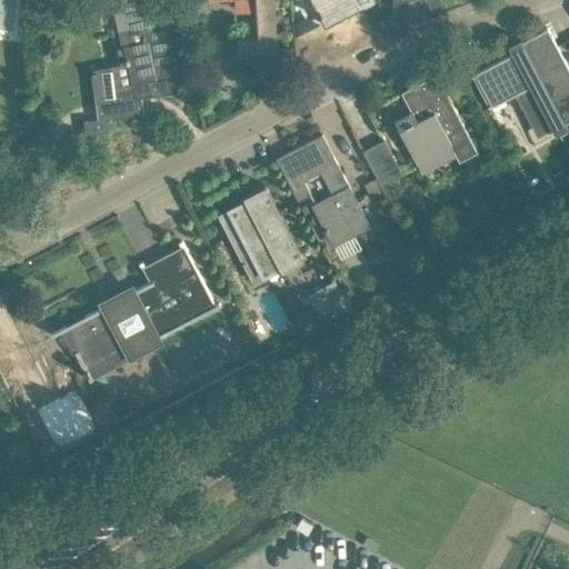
[(98,118),(85,120),(86,133),(109,130),(108,119),(117,118),(143,115),(141,97),(179,91),(177,69),(171,30),(171,28),(166,0),(111,0),(119,27),(123,47),(118,48),(121,62),(119,63),(109,66),(91,69),(96,101),(98,118)]
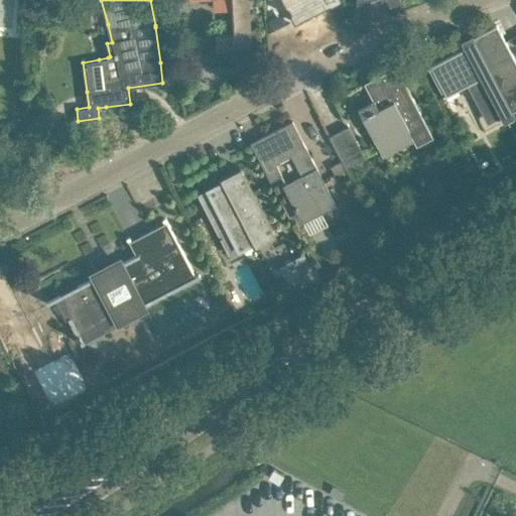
[(214,0),(215,9),(233,8),(233,0),(214,0)]
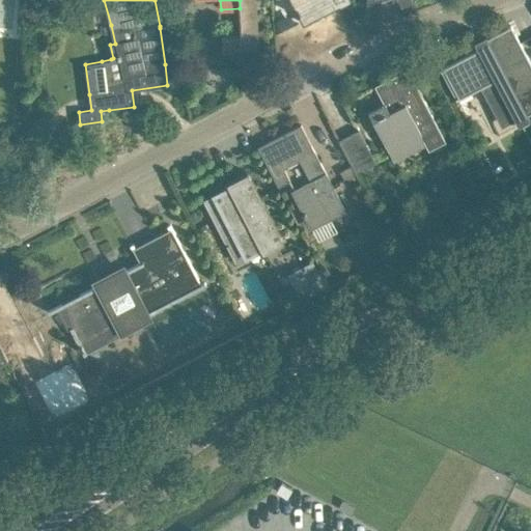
[(289,0),(296,10),(297,15),(299,14),(304,23),(334,7),(335,9),(336,9),(331,0),(289,0)]
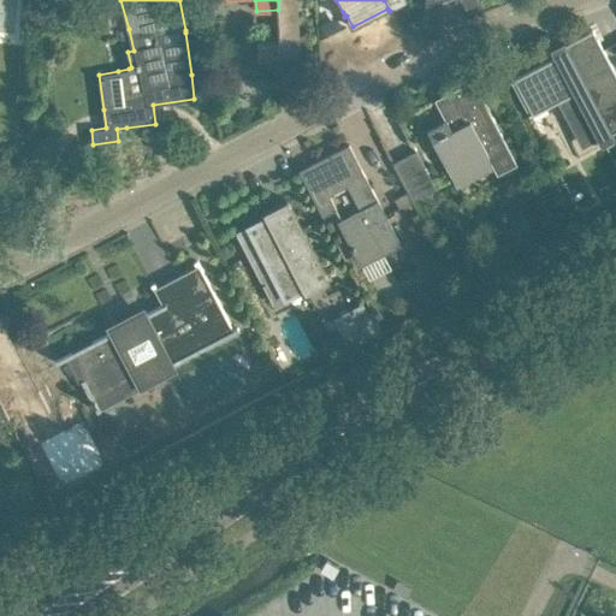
[(615,129),(615,75),(592,30),(564,45),(568,51),(513,81),(531,116),(558,101),(574,130),(587,124),(594,138),(614,129),(614,130),(615,129)]
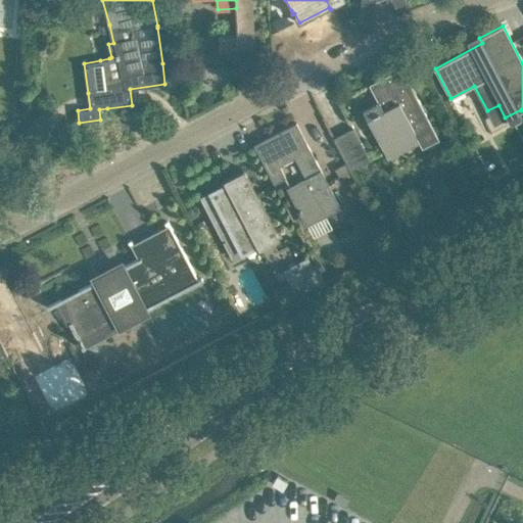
[(239,50),(238,33),(238,32),(219,33),(220,51),(239,50)]
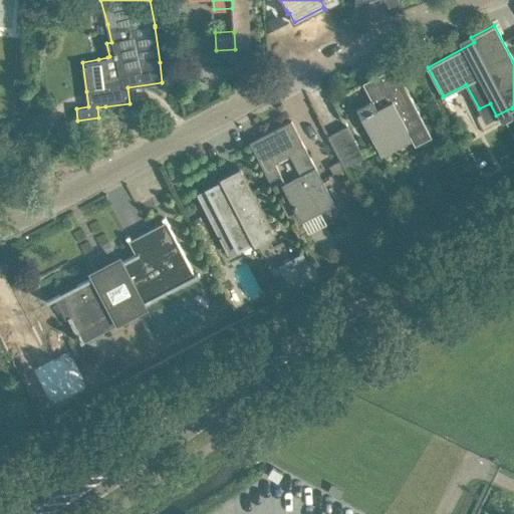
[(431,137),(404,83),(395,65),(378,74),(379,77),(365,85),(363,81),(362,82),(371,99),(356,107),(369,134),(377,148),(408,133),(415,145),(431,137)]
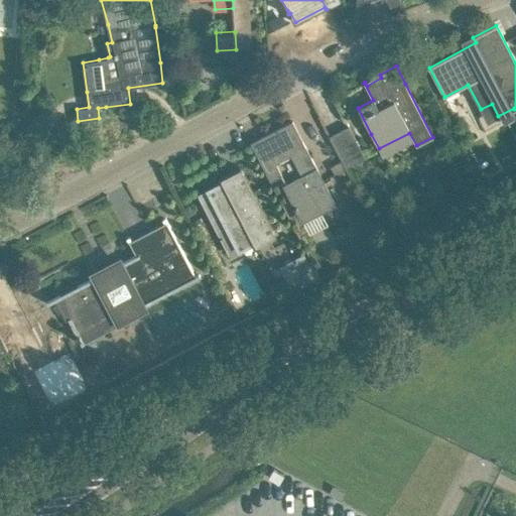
[(318,171),(301,138),(292,120),(260,137),(261,138),(252,143),(251,141),(251,142),(271,180),(282,174),(276,163),(291,155),(300,174),(285,182),(296,205),(294,206),(296,210),(298,210),(304,222),(335,206),(317,171),(318,171)]
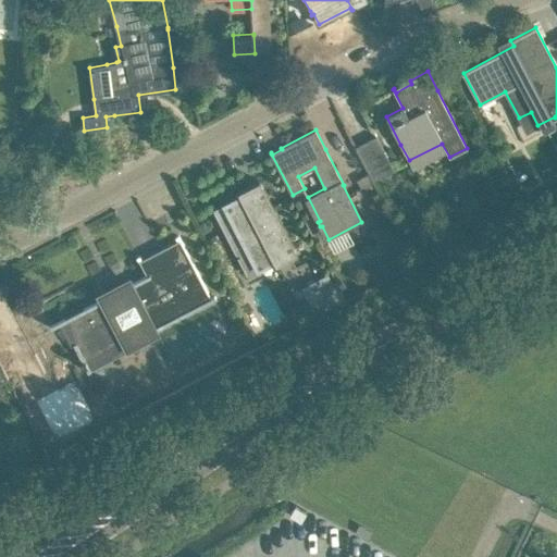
[(373,182),(395,170),(376,136),(356,147),(369,173),(373,182)]
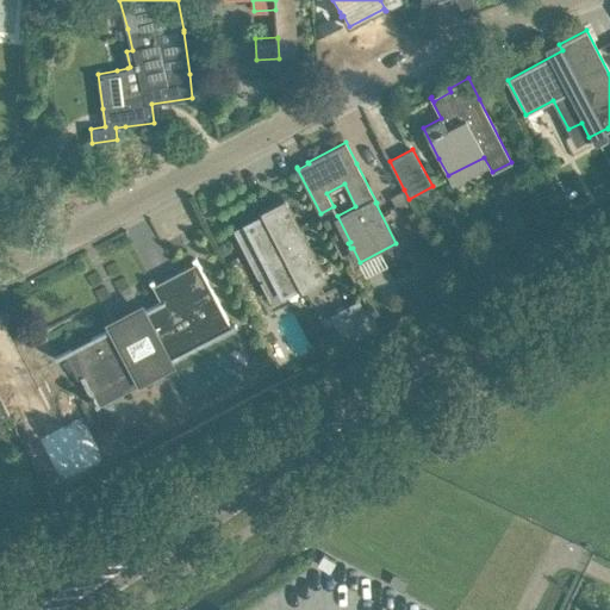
[(404,190),(391,197),(396,206),(409,199),(404,190)]
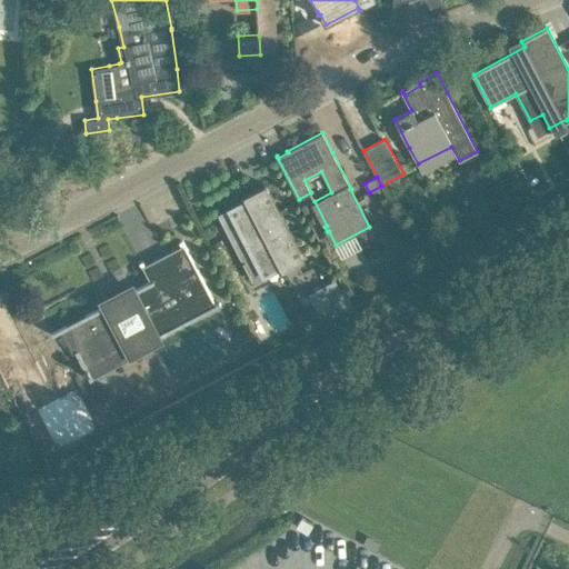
[(282,270),(305,259),(266,183),(243,195),(247,202),(235,208),(233,206),(218,213),(252,279),(261,275),(262,277),(280,268),(282,270)]
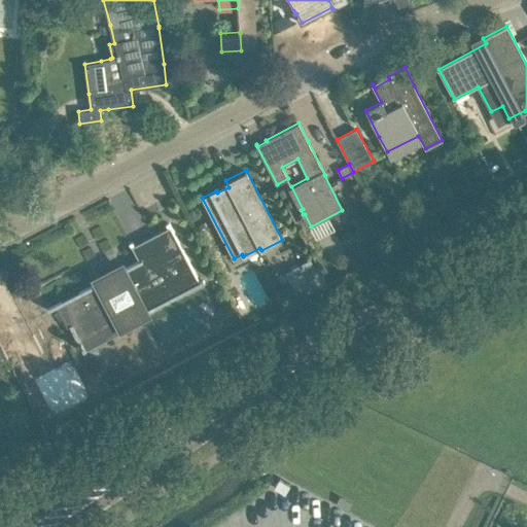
[(361,186),(349,192),(355,205),(367,199),(361,186)]
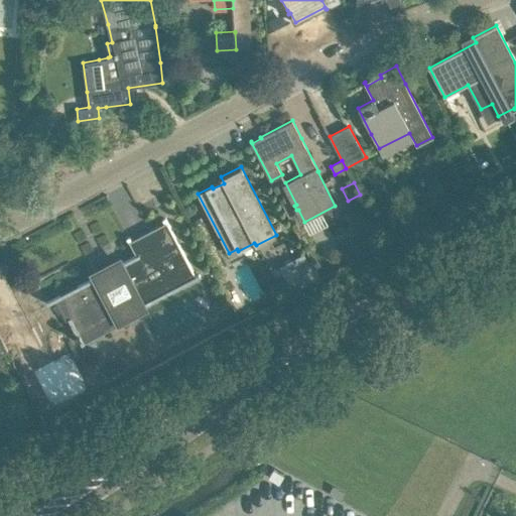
[(196,276),(176,240),(167,222),(129,241),(137,255),(58,296),(70,317),(69,318),(77,335),(75,336),(77,340),(79,339),(82,344),(85,343),(82,337),(115,318),(110,306),(137,292),(143,304),(200,275),(199,274),(196,276)]
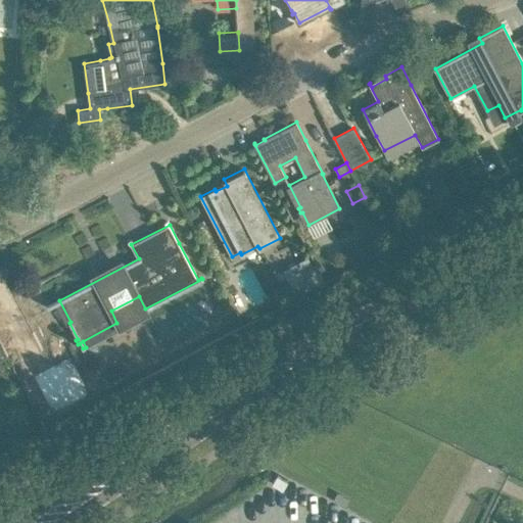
[(283,269),(295,293),(325,280),(316,263),(312,265),(308,255),(283,269)]
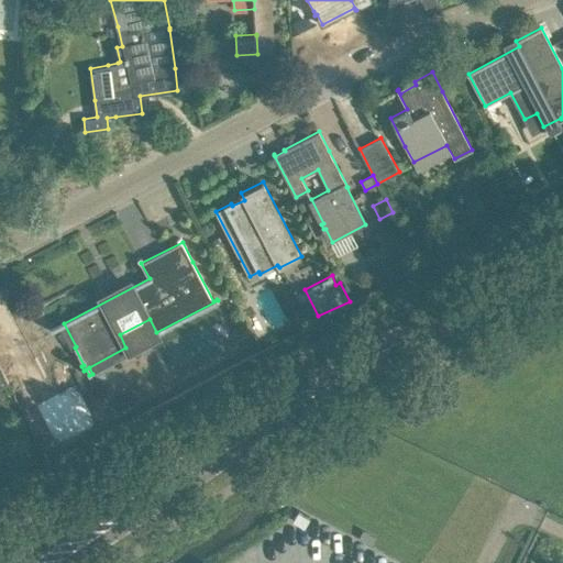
[(0,387),(10,383),(1,368),(0,365),(0,387)]
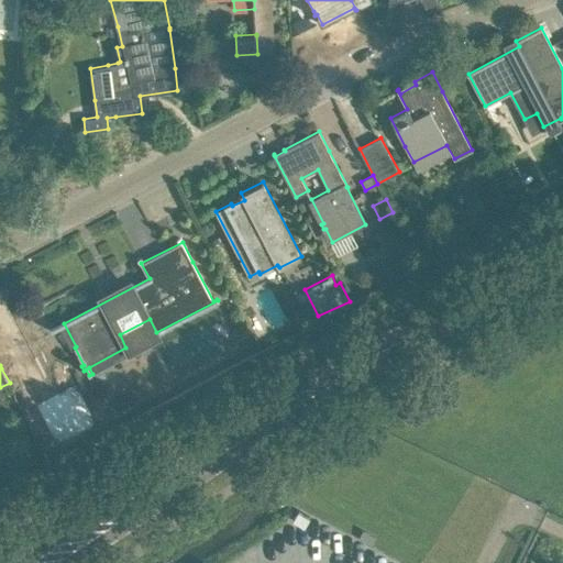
[(62,448),(65,438),(51,433),(47,443),(62,448)]
